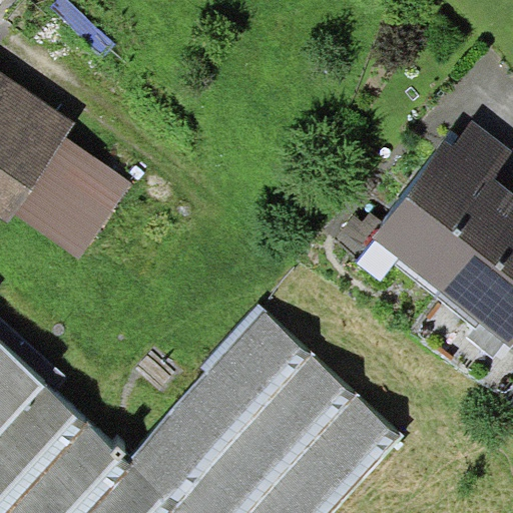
[(0,70),(0,214),(9,221),(14,212),(65,137),(76,121),(0,70)]
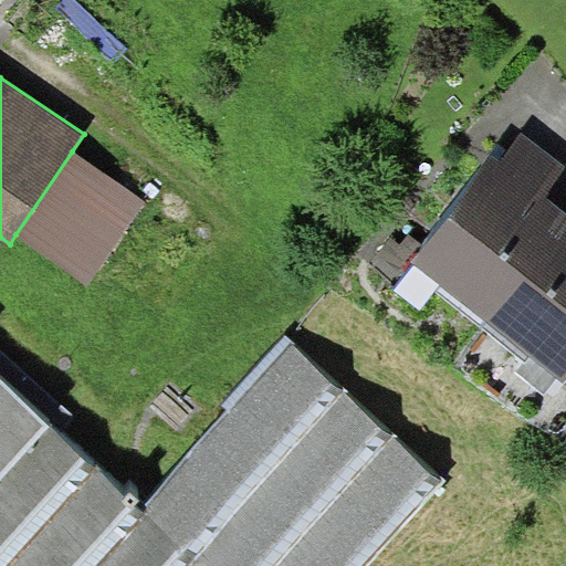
[(411,263),(488,322),(565,218),(565,211),(545,196),(565,168),(565,166),(521,132),(499,160),(492,155),(411,263)]
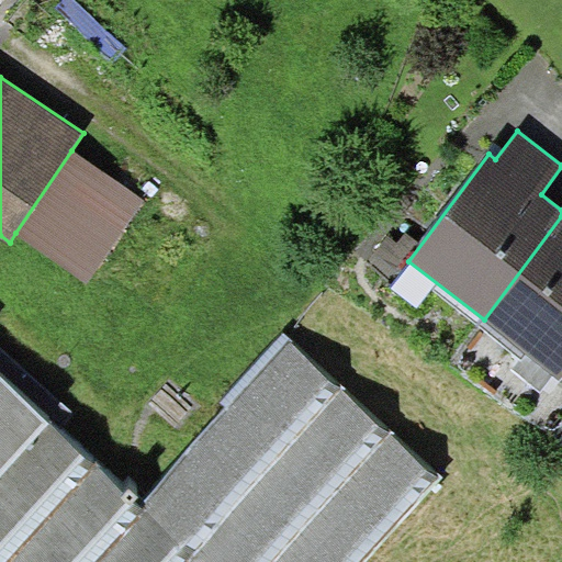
[(71,150),(15,233),(90,282),(146,200),(71,150)]
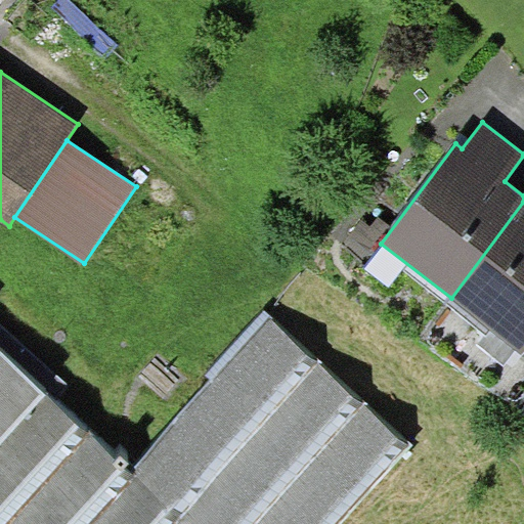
[(523,202),(451,298),(522,353),(523,349),(523,202)]
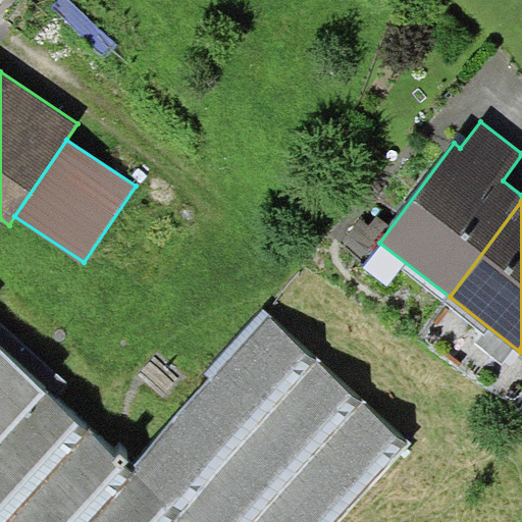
[(0,348),(55,399),(69,383),(0,319),(0,293),(0,292),(0,348)]
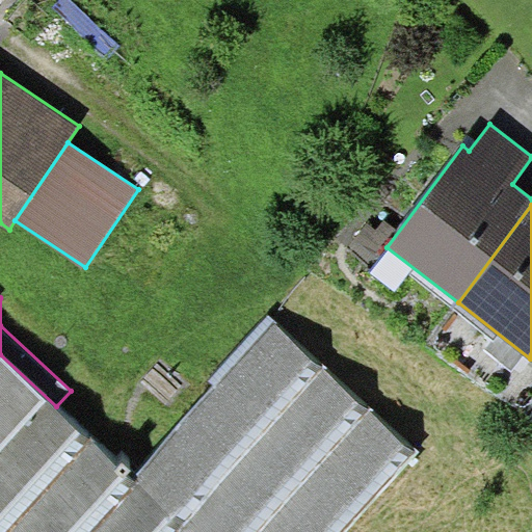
[(56,406),(0,354),(0,531),(348,531),(419,455),(274,323),(134,477),(56,406)]
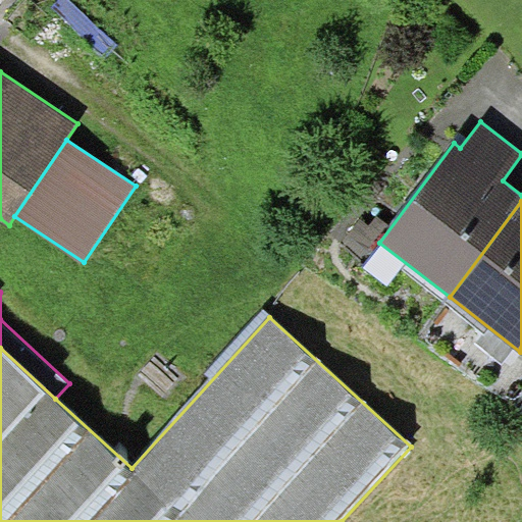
All buildings are outlined.
